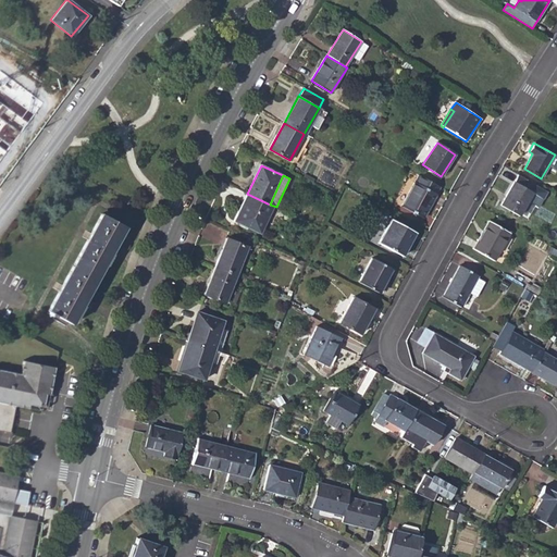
[(423,218),(441,187),(418,175),(401,206),(423,218)]
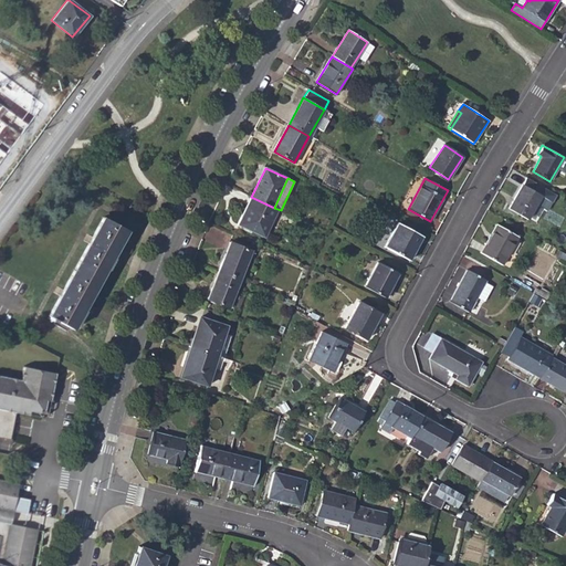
[(509,209),(528,219),(542,195),(523,184),(509,209)]
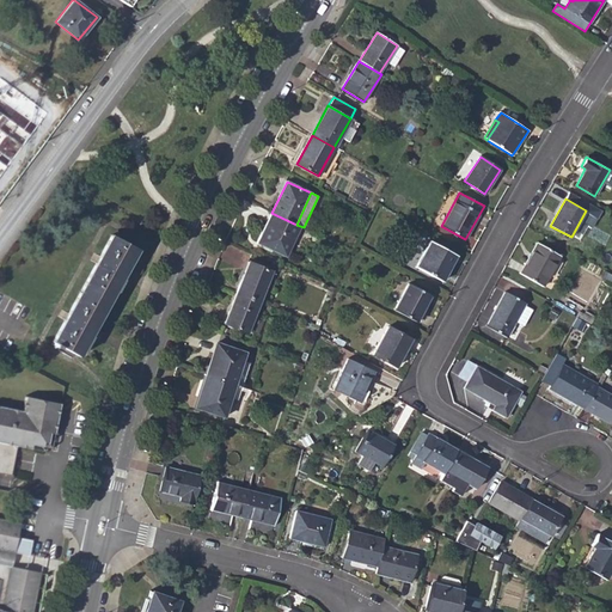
[(257,243),(282,255),(292,238),(294,239),(300,226),(297,225),(271,213),(257,243)]
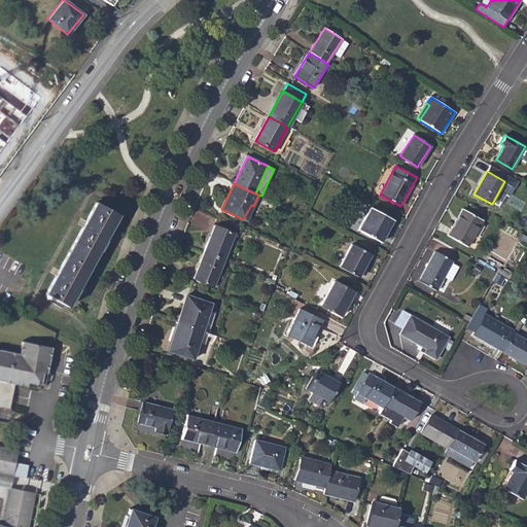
[(96,202),(88,217),(109,229),(117,214),(96,202)]
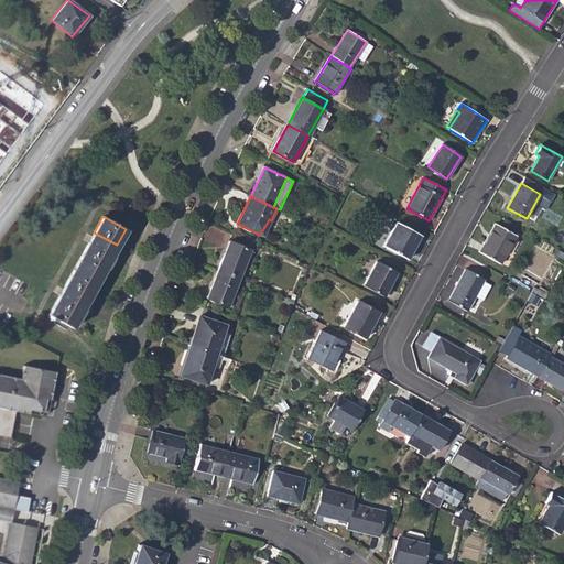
[(260,235),(263,236),(271,220),(269,219),(260,235)]
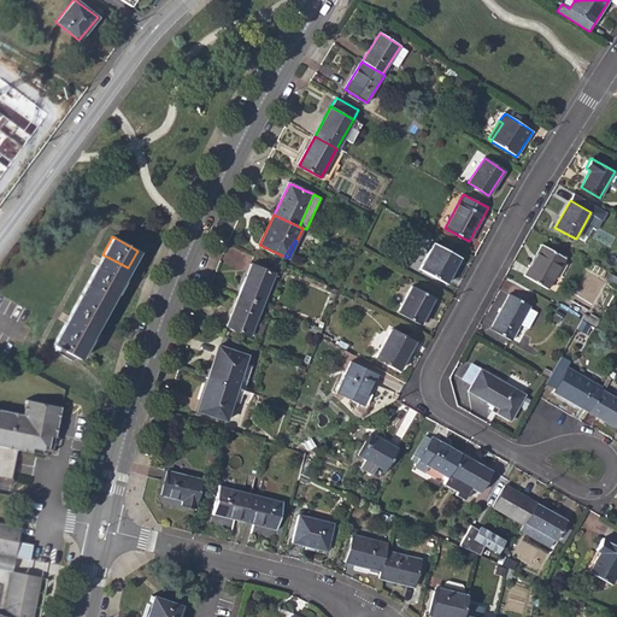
[(419,269),(445,283),(459,257),(434,242),(419,269)]
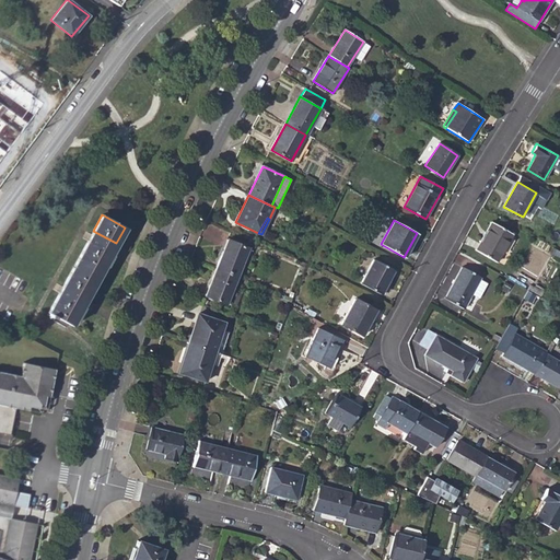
[(476,251),(497,261),(513,234),(492,222),(476,251)]
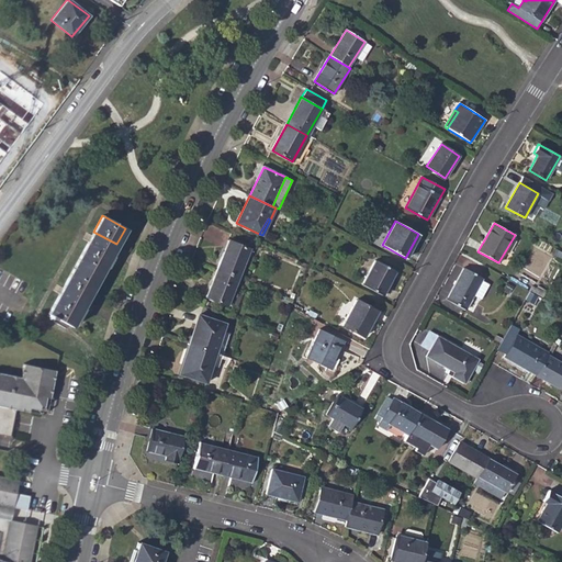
[(71,326),(116,244),(93,232),(47,313),(49,313),(48,316),(53,318),(54,317),(71,326)]
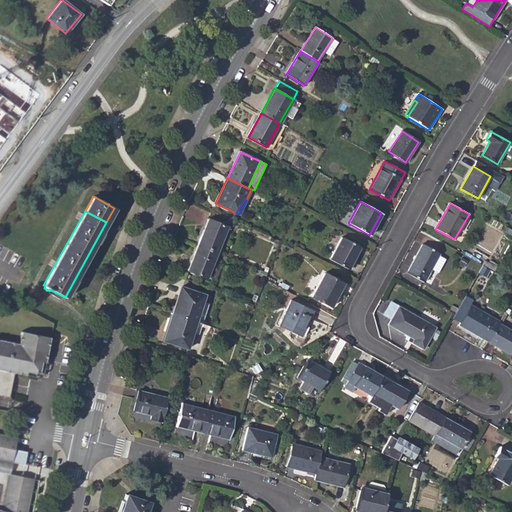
[(208,219),(198,245),(218,253),(228,227),(208,219)]
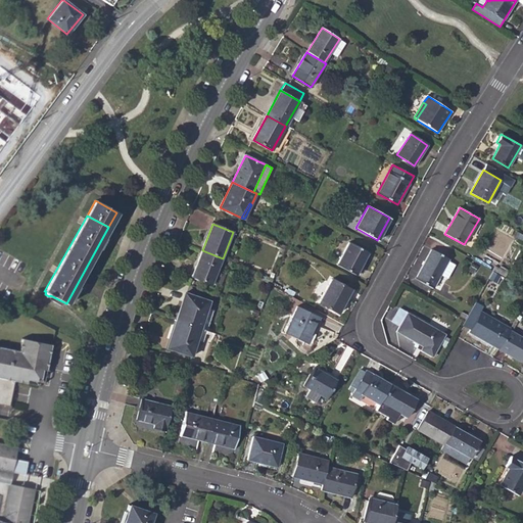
[(337,265),(355,275),(368,252),(349,243),(337,265)]
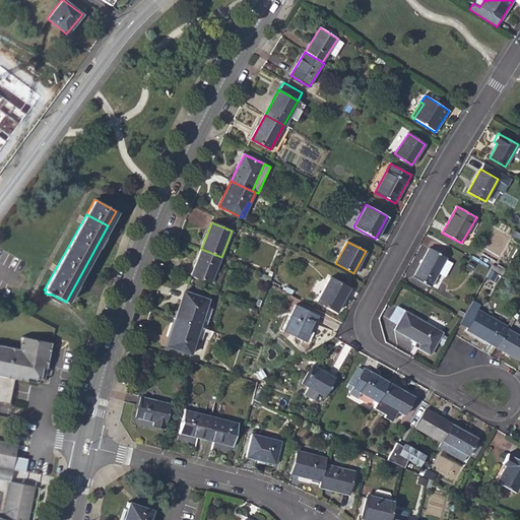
[(413,277),(431,286),(439,274),(445,277),(453,264),(446,260),(448,257),(430,248),(413,277)]
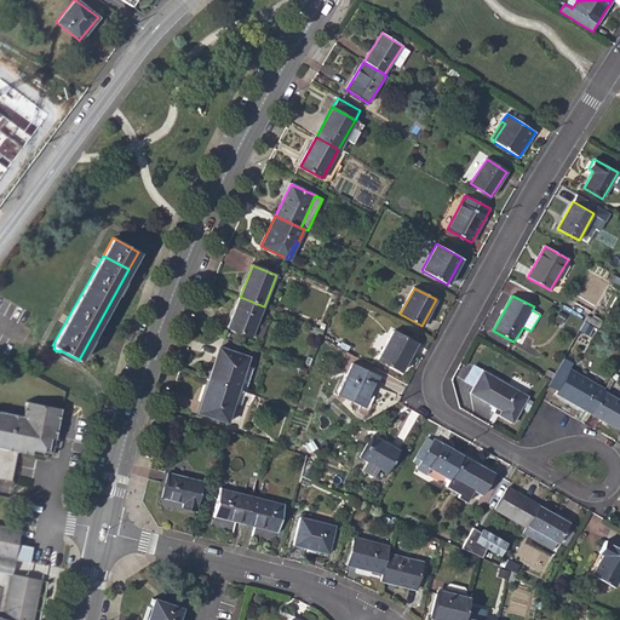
[(258,320),(264,306),(240,297),(228,328),(251,338),(252,336),(258,320)]
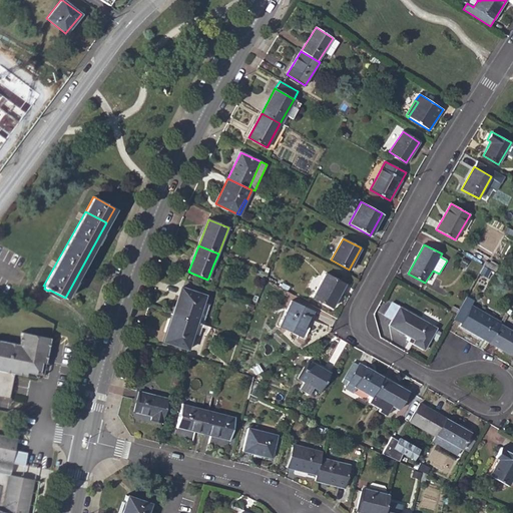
[(221,269),(213,265),(208,278),(216,282),(221,269)]
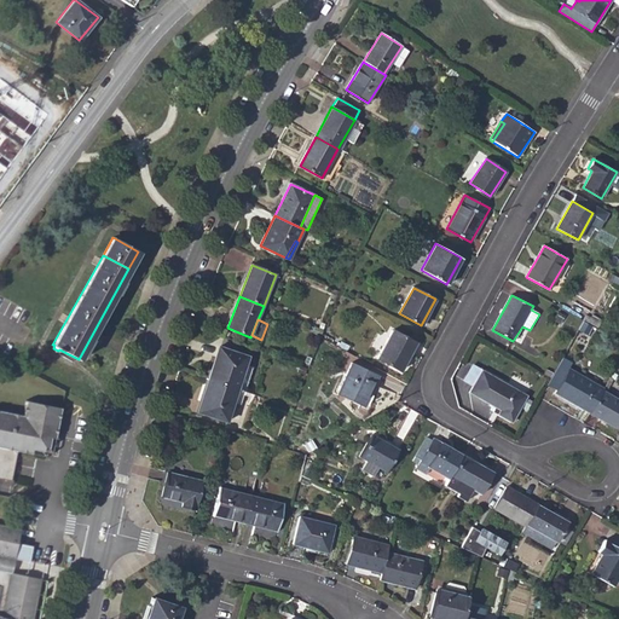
[(377,359),(400,372),(416,342),(393,329),(377,359)]
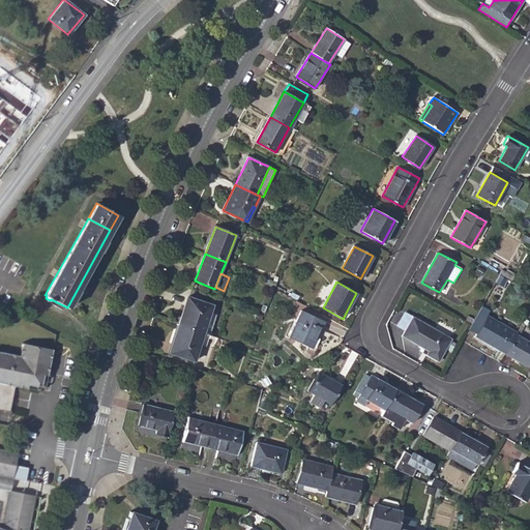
[(188,296),(178,325),(203,333),(213,305),(188,296)]
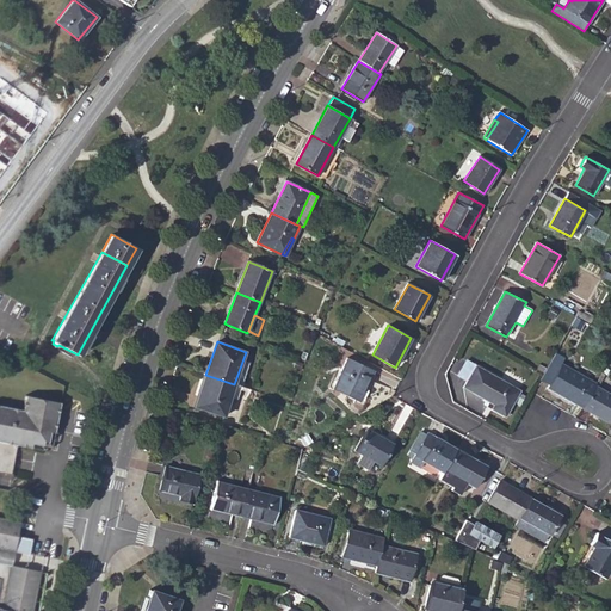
[(333,389),(359,401),(374,370),(346,358),(333,389)]
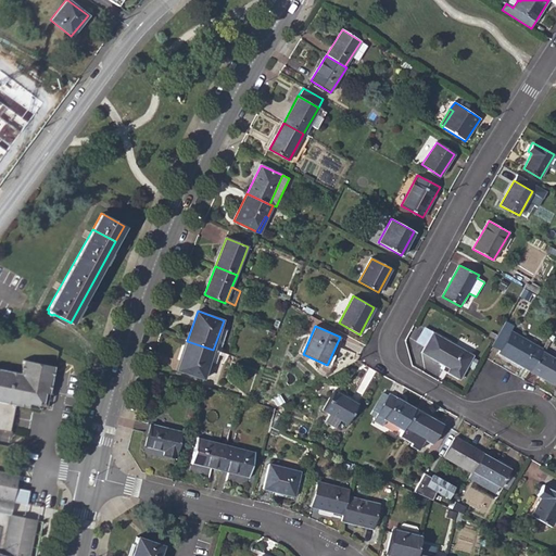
[(500,349),(510,330),(504,326),(492,344),(500,349)]
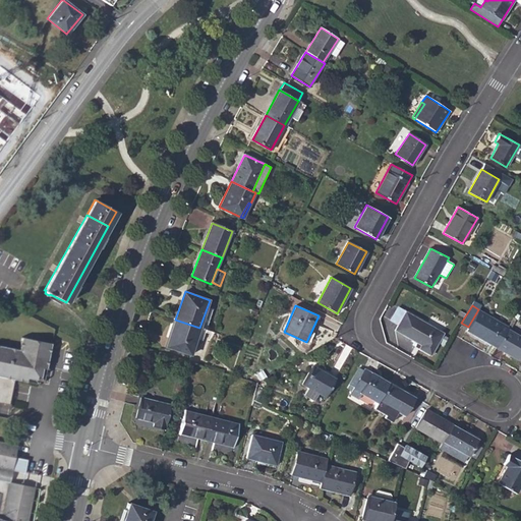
[(418,348),(430,355),(444,333),(397,307),(390,321),(398,325),(395,330),(420,345),(418,348)]
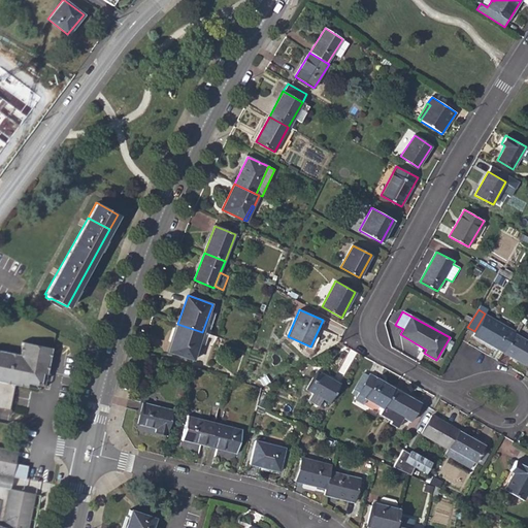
[(473,335),(503,352),(514,333),(515,331),(486,315),(473,335)]
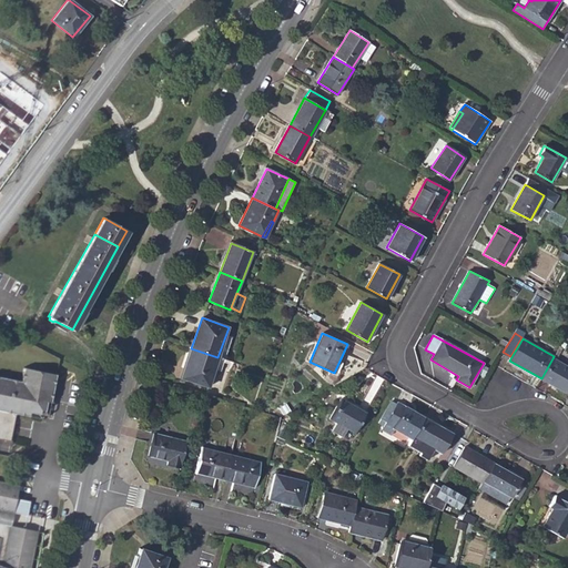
[(208,388),(217,357),(191,348),(181,379),(208,388)]
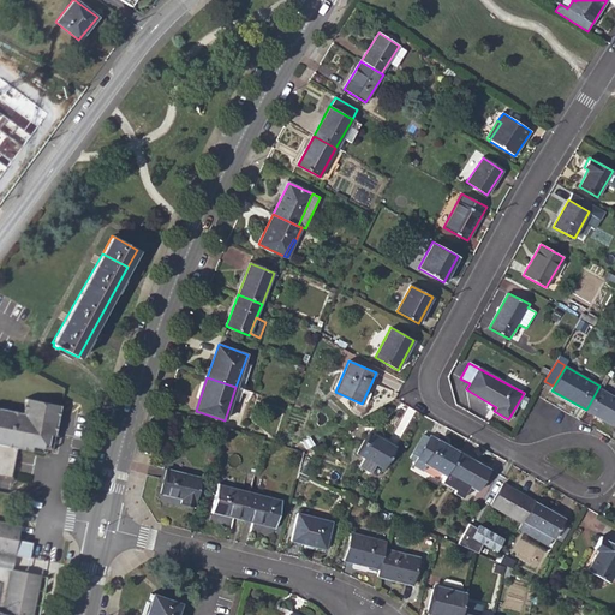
[(614,423),(614,396),(598,388),(586,410),(614,425),(614,423)]
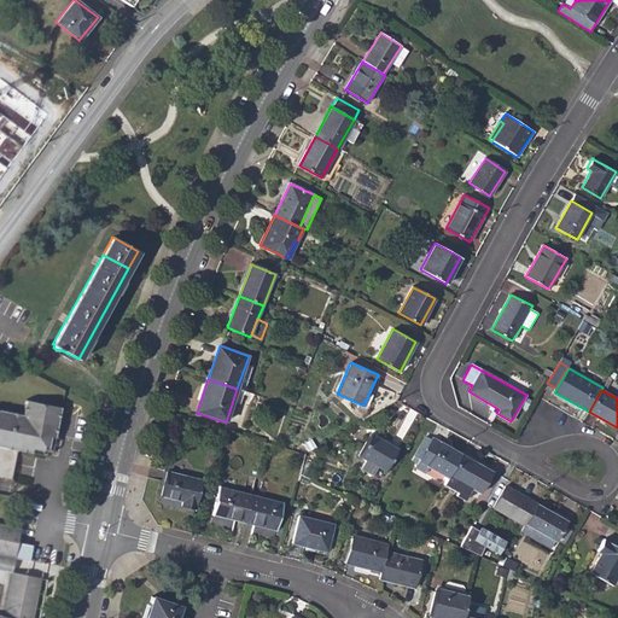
[(0,476),(10,478),(16,450),(30,453),(31,448),(40,450),(44,455),(48,452),(46,445),(47,436),(52,437),(59,407),(25,400),(23,413),(0,407),(0,476)]
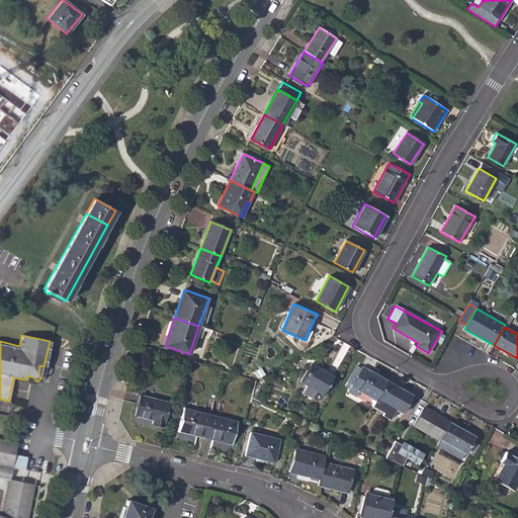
[(300,382),(323,395),(333,377),(311,364),(300,382)]
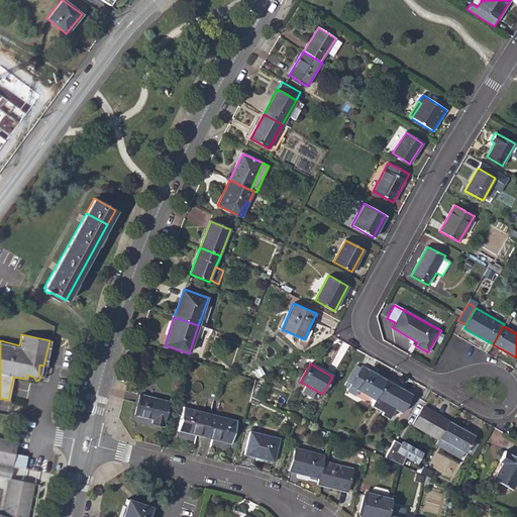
[(356,366),(345,386),(348,388),(349,386),(358,391),(374,400),(375,398),(386,380),(362,367),(360,369),(356,366)]
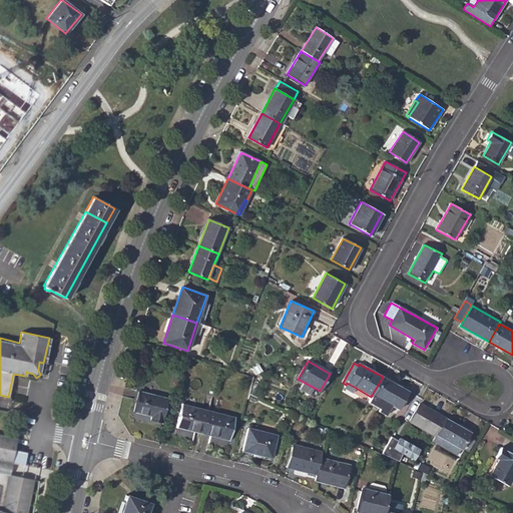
[(409,392),(383,377),(372,395),(388,404),(399,410),(409,392)]
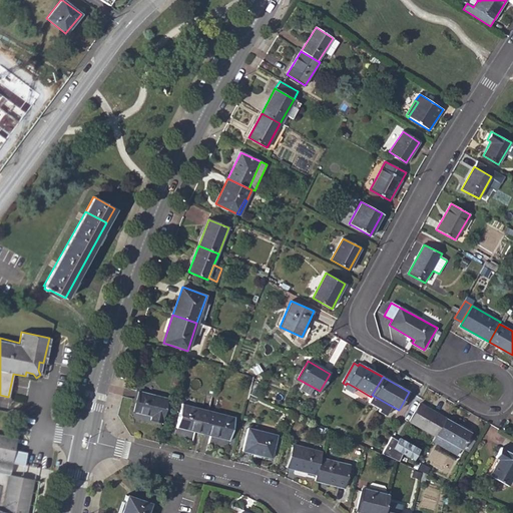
[(340,387),(353,394),(356,388),(347,383),(346,385),(343,383),(340,387)]
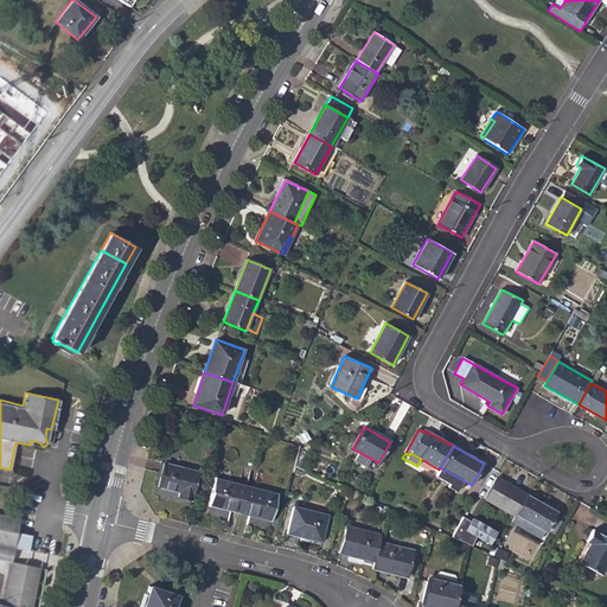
[(178,498),(191,502),(198,473),(164,464),(158,486),(179,492),(178,498)]
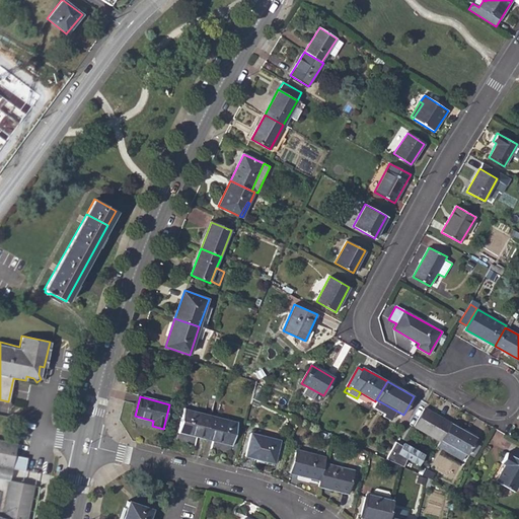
[(392,409),(376,399),(375,401),(372,408),(388,416),(392,409)]
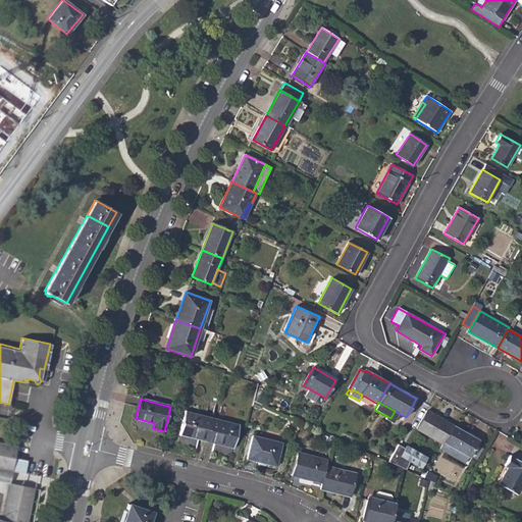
[(442,444),(444,442),(453,425),(427,411),(417,429),(442,444)]
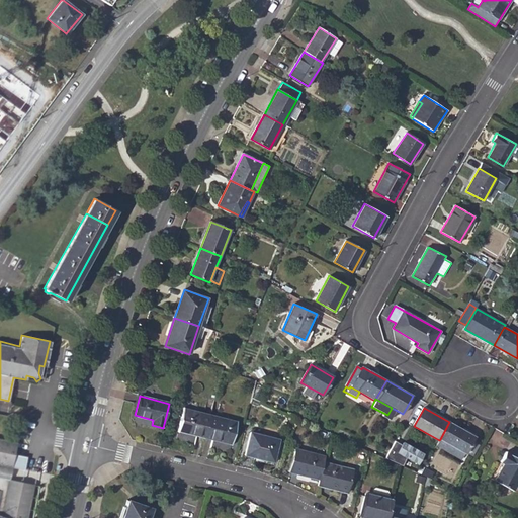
[(178,431),(204,438),(210,415),(184,409),(178,431)]
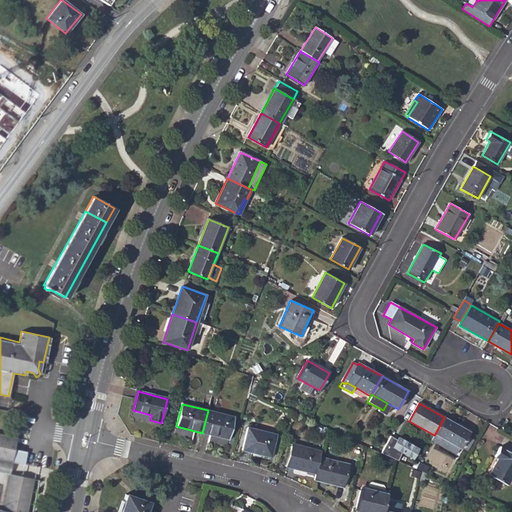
[(234,417),(208,410),(202,433),(228,439),(234,417)]
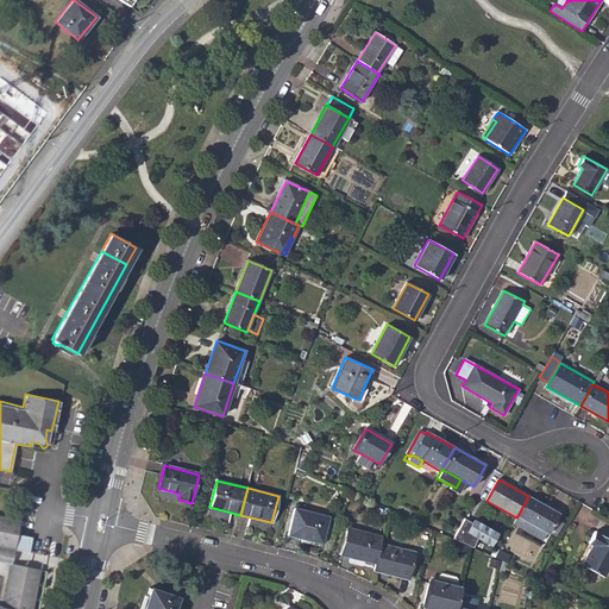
[(559,513),(528,496),(518,516),(547,533),(559,513)]
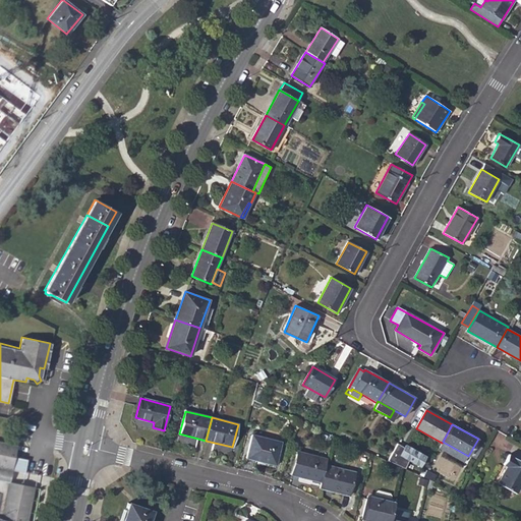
[(246,457),(262,461),(263,459),(276,463),(282,442),(252,435),(246,457)]
